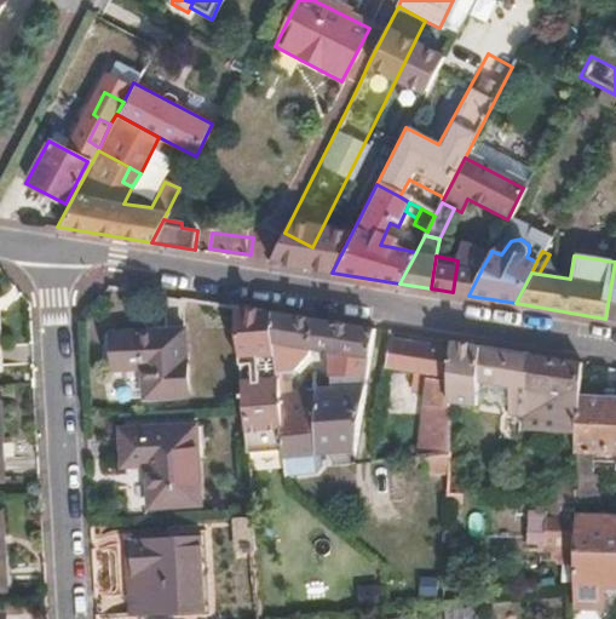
[(453,292),(468,296),(483,267),(458,261),(453,292)]
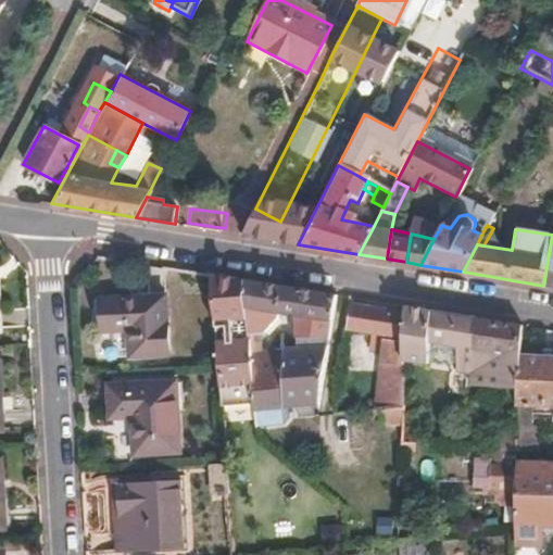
[(552,234),(552,235),(543,286),(552,287),(552,234)]
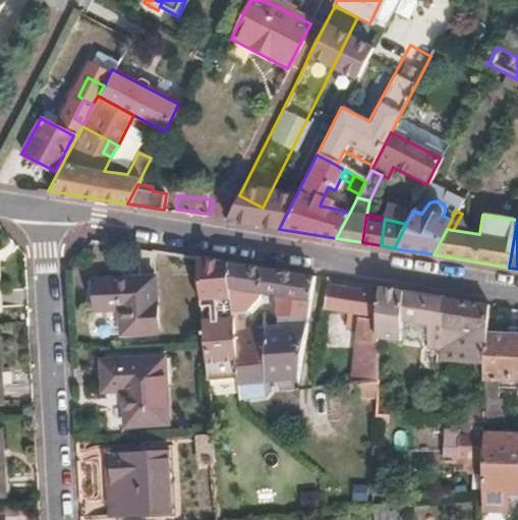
[(194,256),(198,303),(217,303),(215,260),(194,256)]
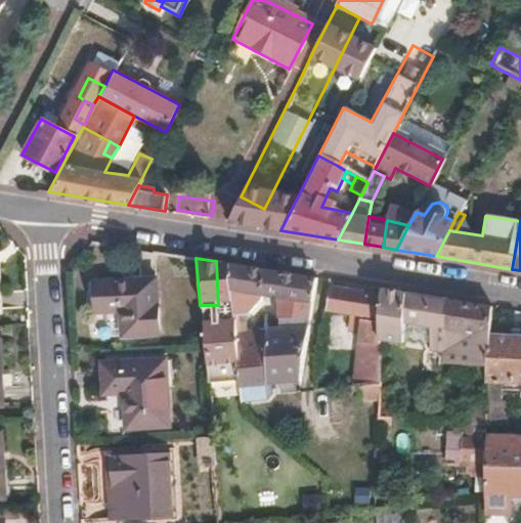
[(218,305),(231,304),(228,263),(216,261),(218,305)]
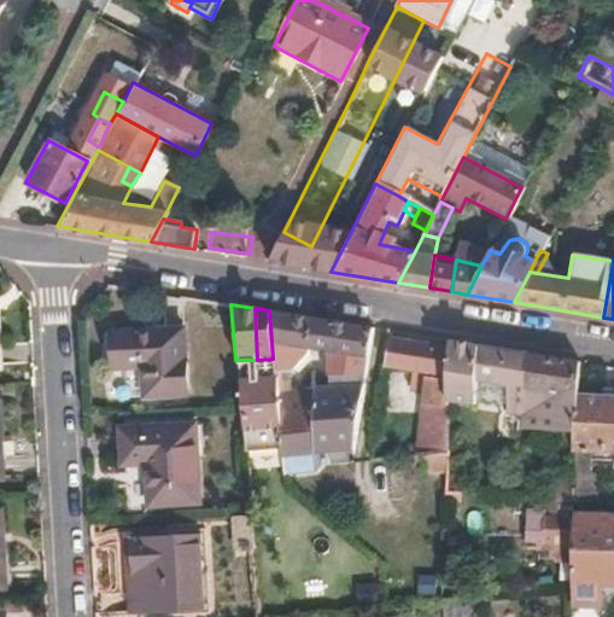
[(273,368),(286,368),(304,351),(305,347),(310,318),(269,310),(273,359),(273,368)]
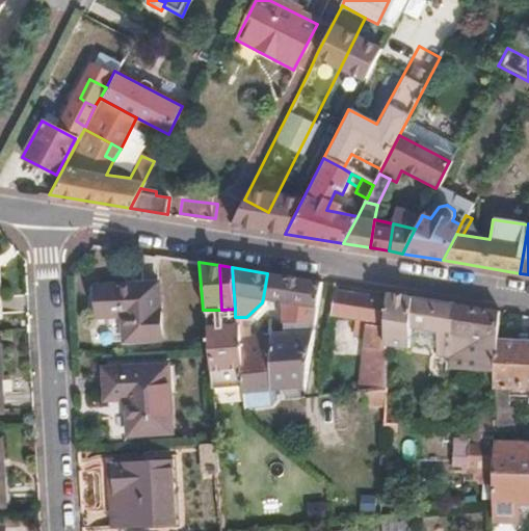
[(267,273),(263,298),(271,299),(275,274),(267,273)]
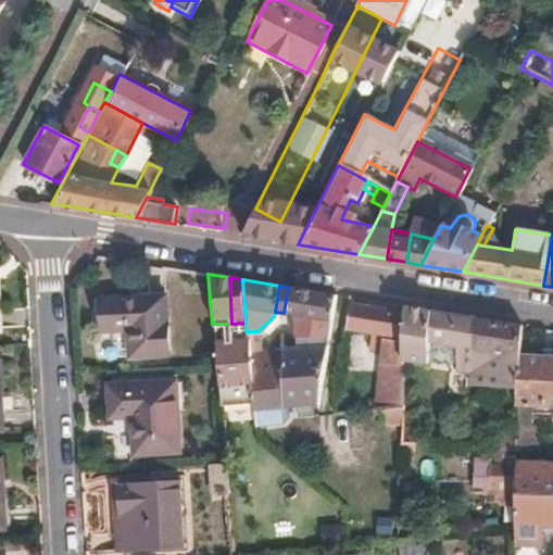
[(284,313),(296,315),(329,319),(332,294),(288,287),(284,313)]
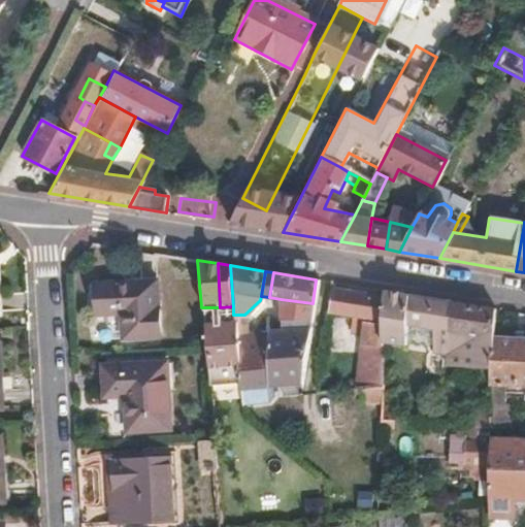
[(157,278),(98,282),(99,311),(121,310),(121,336),(159,334),(157,278)]
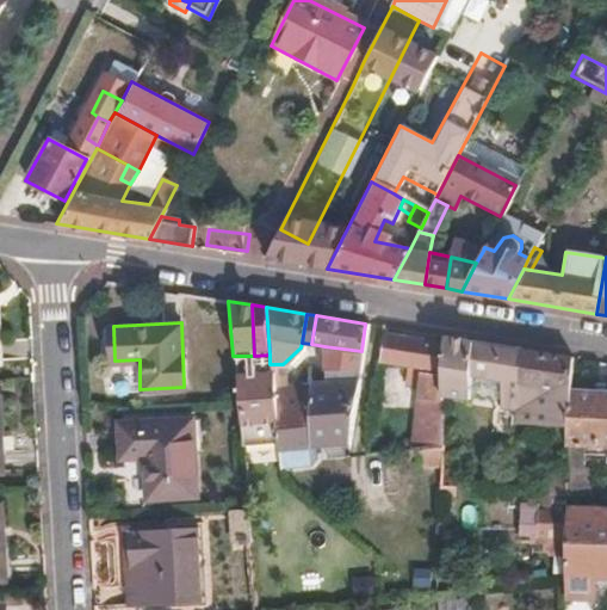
[(412,413),(416,414),(438,414),(439,396),(440,343),(382,333),(377,362),(419,370),(412,413)]
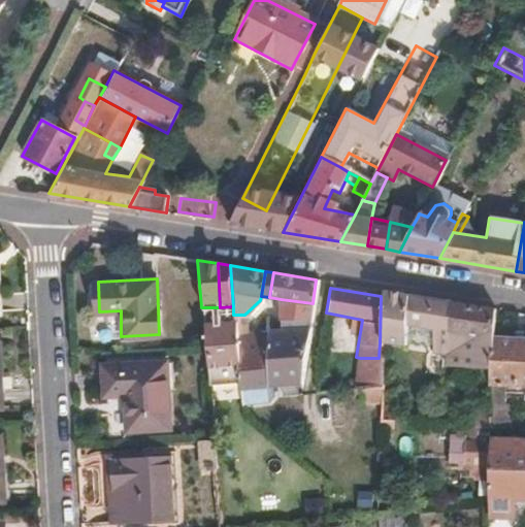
[(381,296),(380,342),(405,347),(406,326),(448,333),(449,302),(381,291),(381,296)]
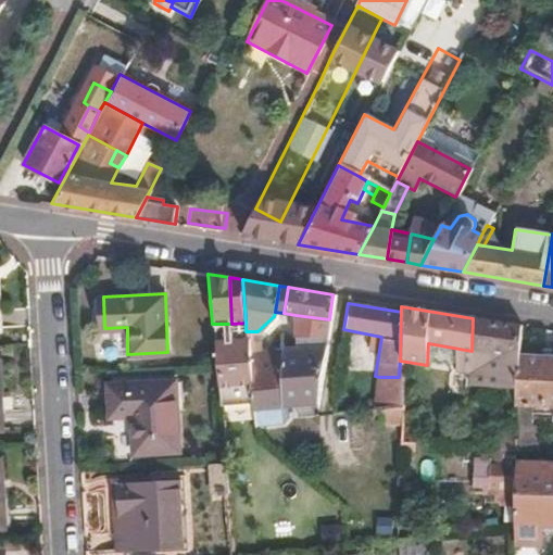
[(294,331),(326,336),(329,319),(296,315),(294,331)]
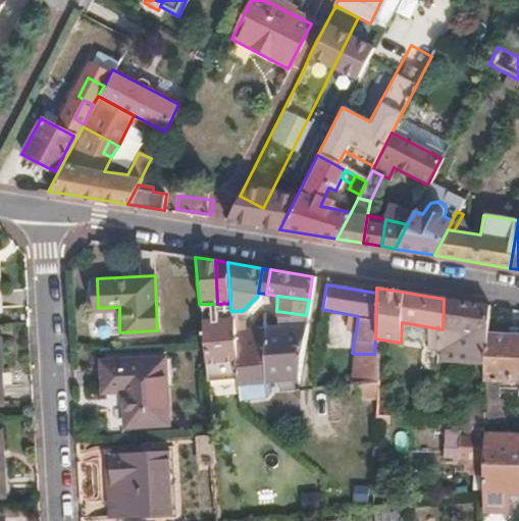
[(459,332),(485,336),(485,333),(485,306),(444,299),(443,329),(444,329),(459,332)]
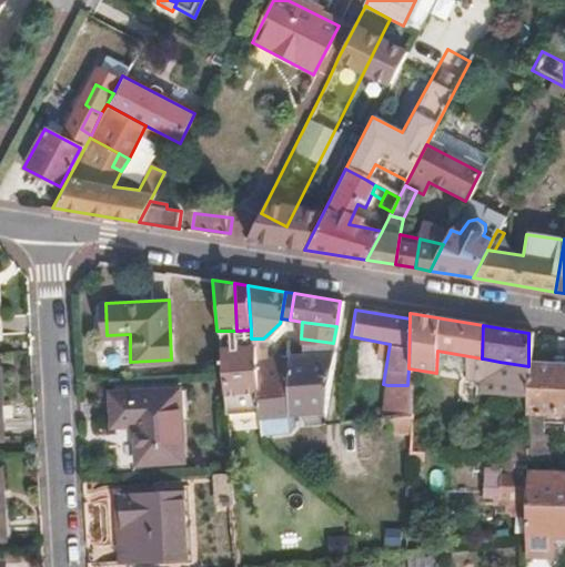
[(218,348),(252,346),(251,338),(251,330),(236,331),(217,331),(218,348)]
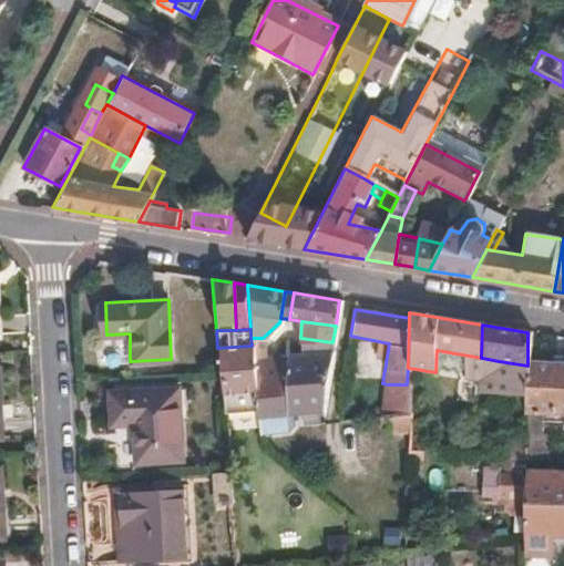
[(252,350),(263,349),(263,338),(250,338),(252,346),(252,350)]
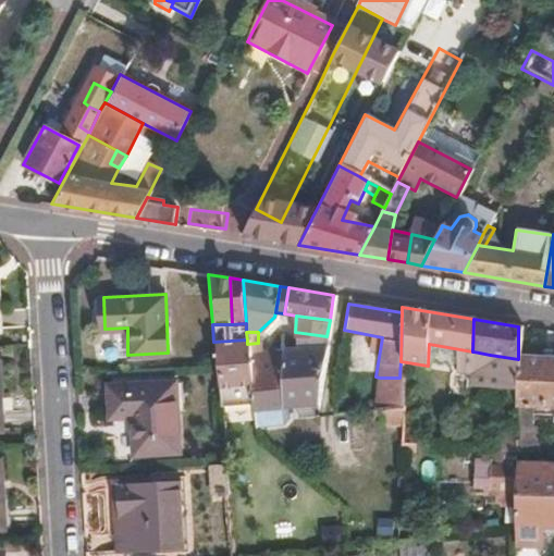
[(251,409),(259,409),(316,404),(327,336),(295,332),(295,347),(259,349),(259,343),(258,343),(247,344),(250,386),(251,409)]
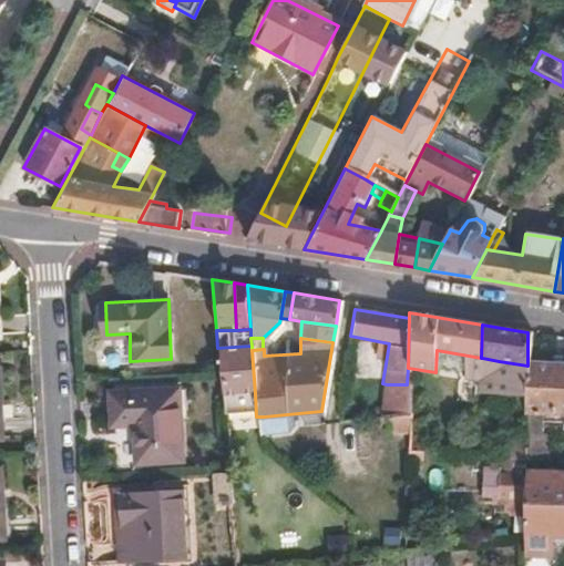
[(222,395),(255,393),(252,350),(252,346),(217,348),(219,371),(222,395)]
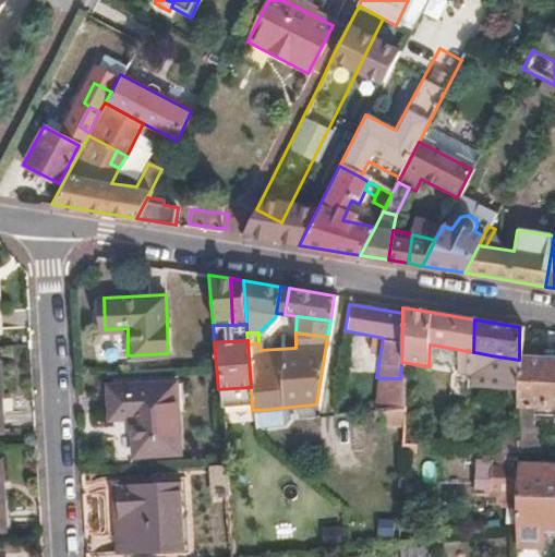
[(491,355),(491,386),(518,388),(519,360),(491,355)]
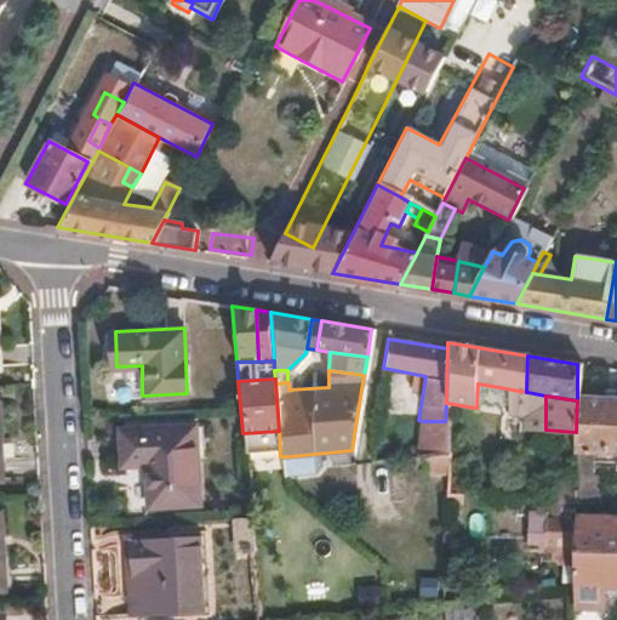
[(577,400),(576,432),(575,475),(587,475),(588,454),(616,454),(616,397),(577,397),(577,400)]
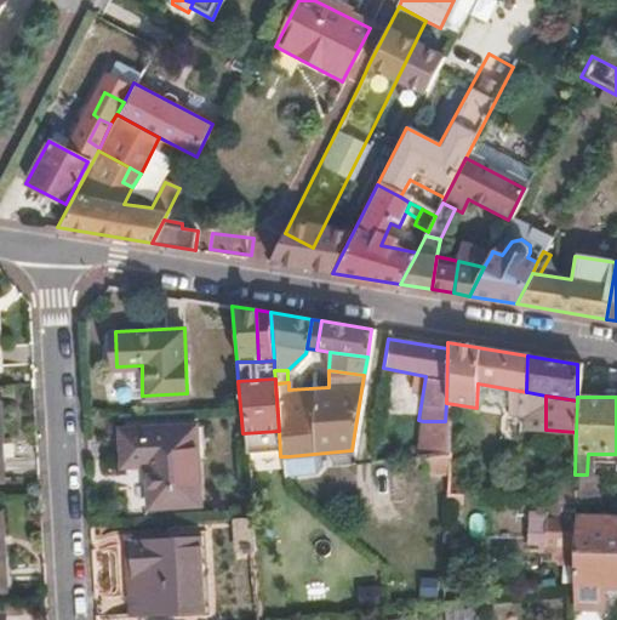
[(445,421),(423,421),(422,448),(444,449),(445,421)]
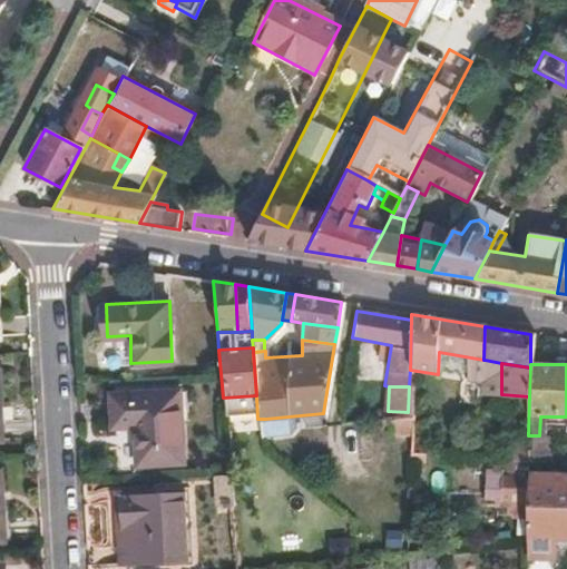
[(179,390),(110,393),(111,425),(134,424),(136,462),(183,461),(179,390)]
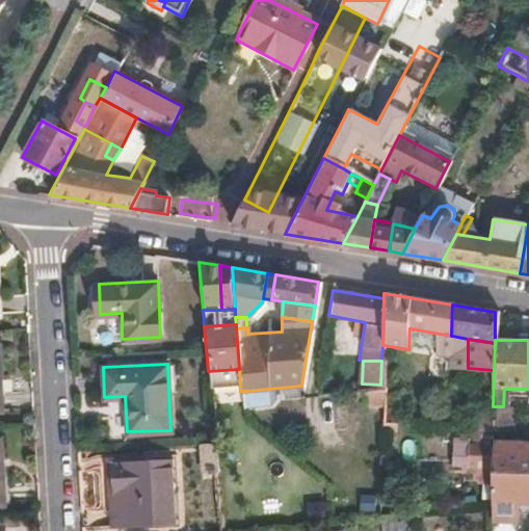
[(380,388),(361,390),(362,400),(361,403),(380,402),(380,388)]
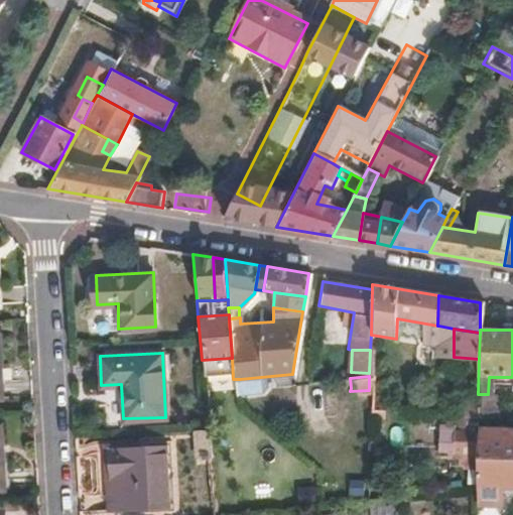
[(478,394),(477,417),(477,420),(496,421),(497,403),(488,394),(478,394)]
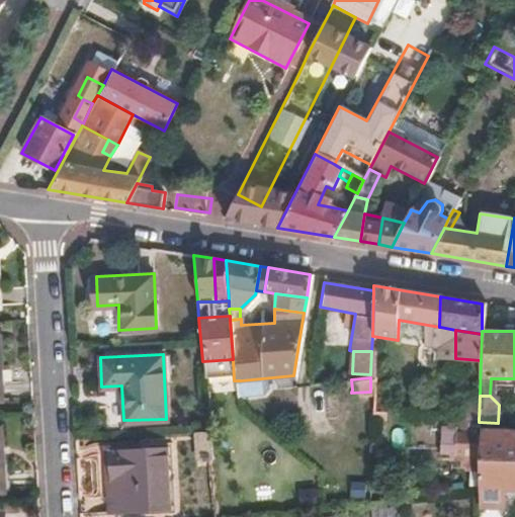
[(453,461),(457,429),(442,427),(438,459),(453,461)]
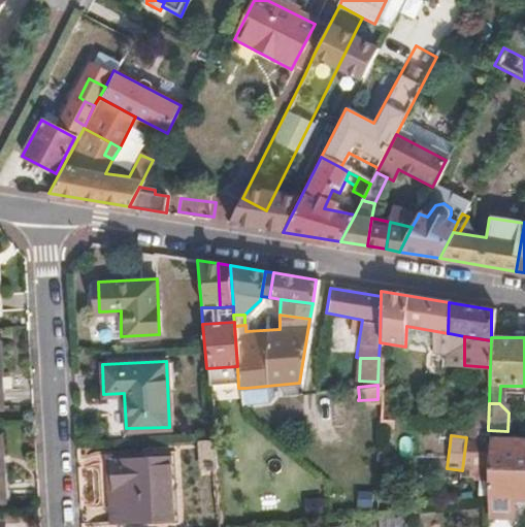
[(524,440),(488,440),(487,470),(524,471),(524,440)]
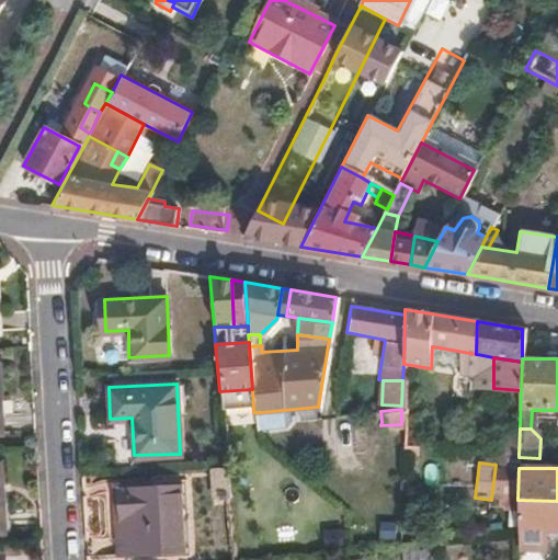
[(182,481),(120,483),(123,551),(185,549),(182,481)]
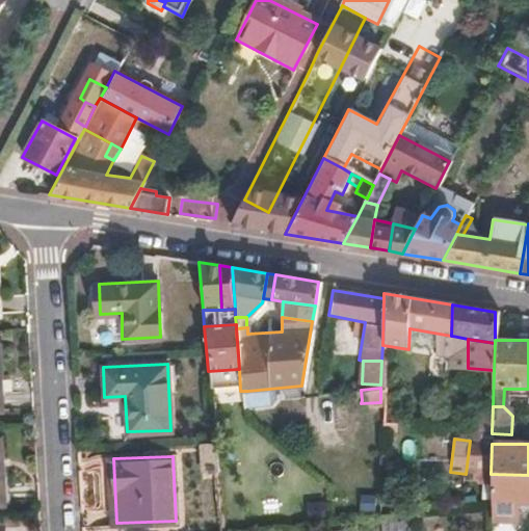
[(528,503),(528,475),(491,474),(490,500),(490,521),(490,522),(514,523),(516,503),(528,503)]
